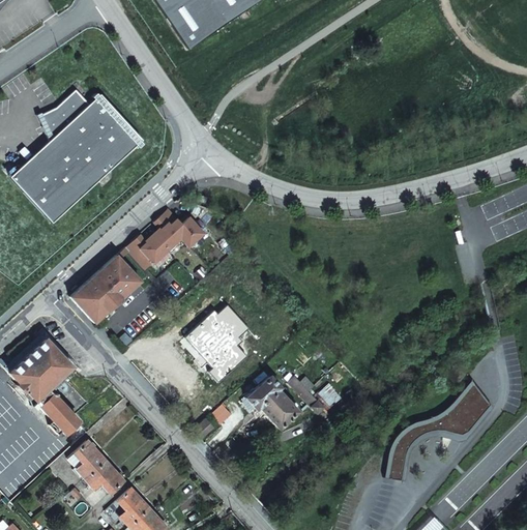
[(252,0),(155,0),(175,28),(189,49),(246,9),(252,0)]
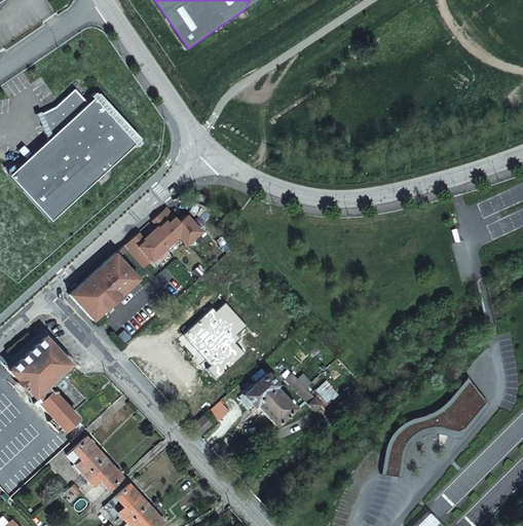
[(10,175),(12,176),(52,220),(142,138),(100,92),(88,103),(76,88),(57,106),(42,113),(47,123),(43,124),(50,139),(10,175)]
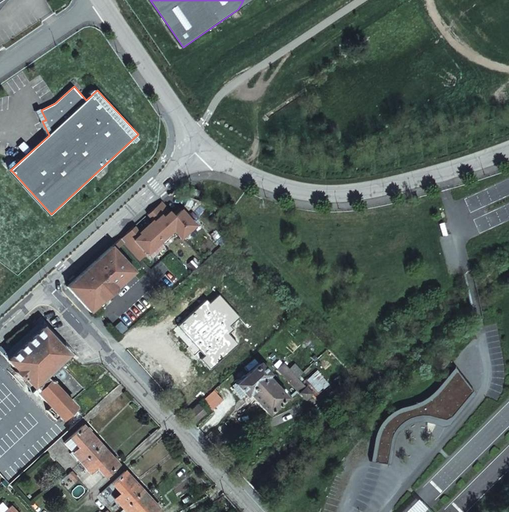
[(194,187),(192,192),(201,195),(203,190),(194,187)]
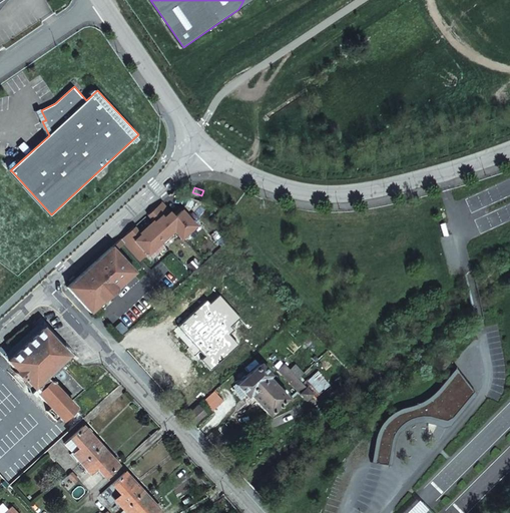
[(162,200),(156,206),(165,216),(171,210),(162,200)]
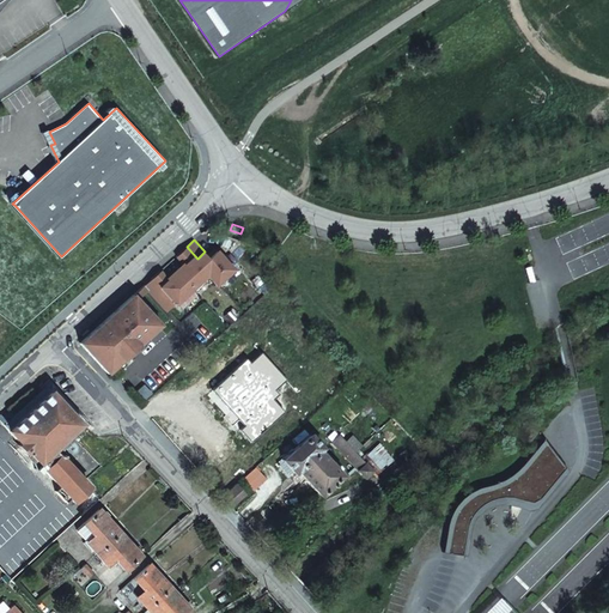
[(169,310),(201,280),(209,273),(219,283),(236,267),(218,249),(209,256),(205,252),(198,259),(187,247),(181,253),(178,255),(187,263),(170,279),(163,269),(153,278),(164,289),(156,296),(169,310)]
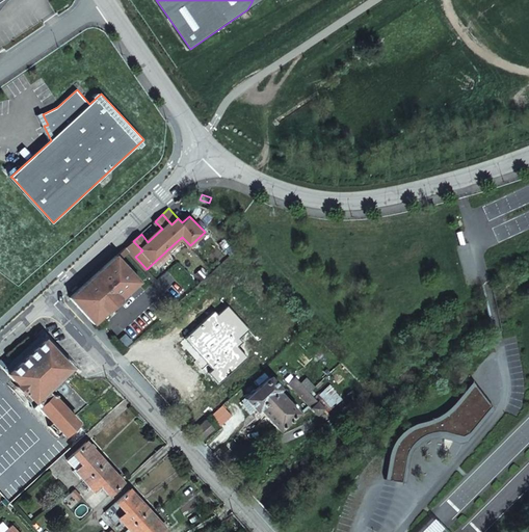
[(118,256),(122,259),(130,251),(135,257),(142,250),(133,241),(118,256)]
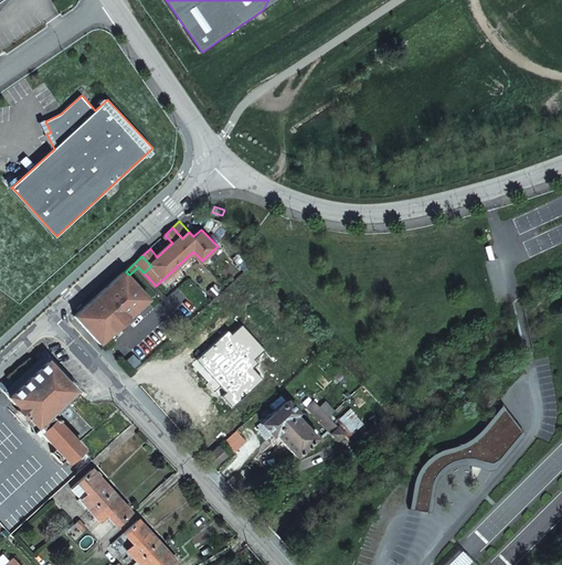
[(103,343),(151,298),(129,275),(126,272),(77,316),(103,343)]
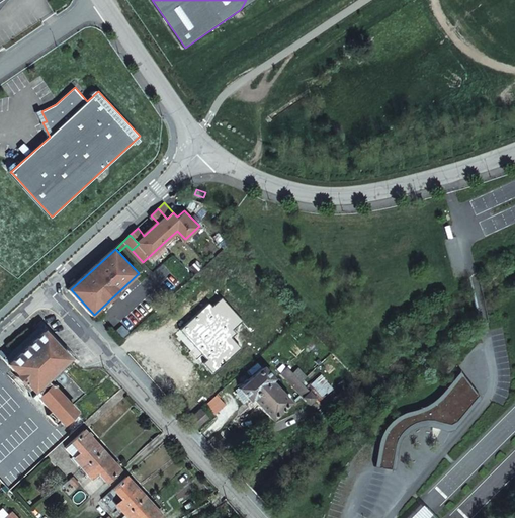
[(10,363),(11,365),(52,410),(66,425),(79,413),(49,380),(72,357),(46,331),(10,363)]
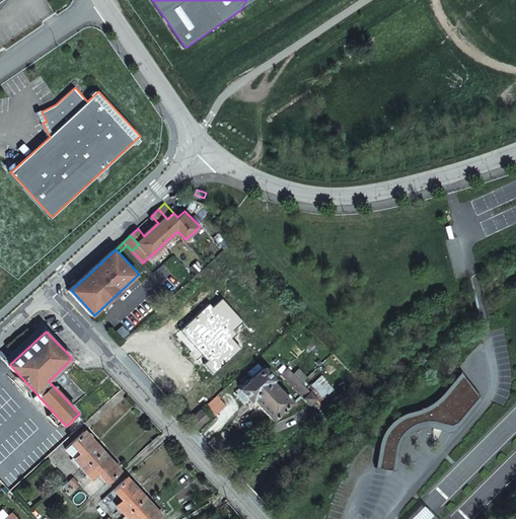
[(276,379),(266,368),(242,389),(252,401),(255,398),(275,421),(293,403),(274,381),(276,379)]
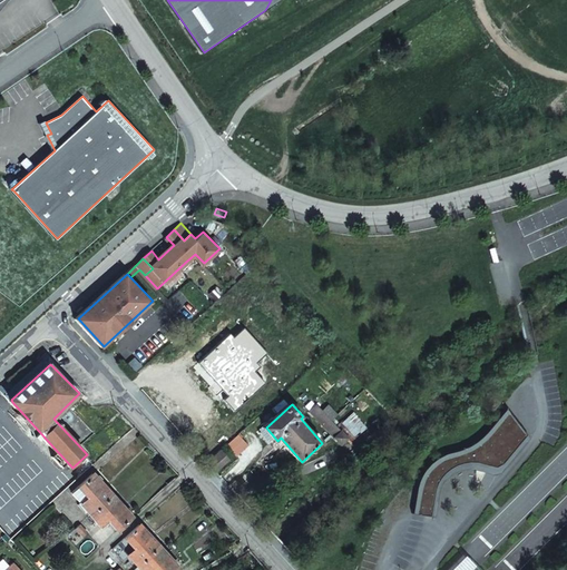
[(350,438),(339,425),(320,404),(313,411),(343,444),(350,438)]
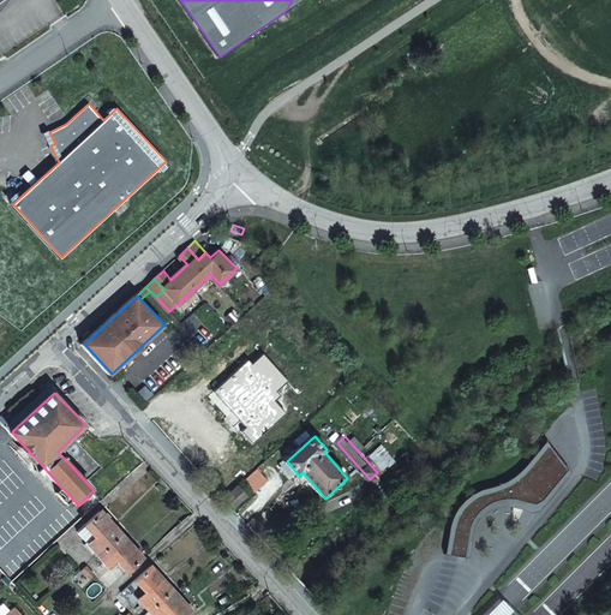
[(454,518),(448,553),(468,556),(471,536),(474,520),(483,512),(493,503),(504,501),(519,503),(532,507),(539,505),(544,502),(567,476),(570,471),(549,442),(537,457),(523,471),(513,479),(498,487),(485,489),(473,494),(461,505),(454,518)]
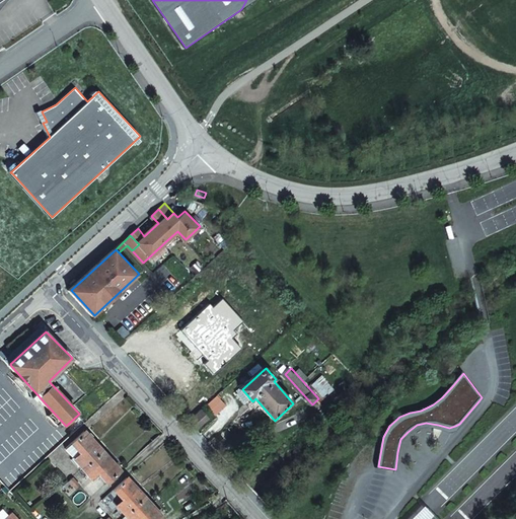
[(312,404),(317,410),(323,404),(318,398),(312,404)]
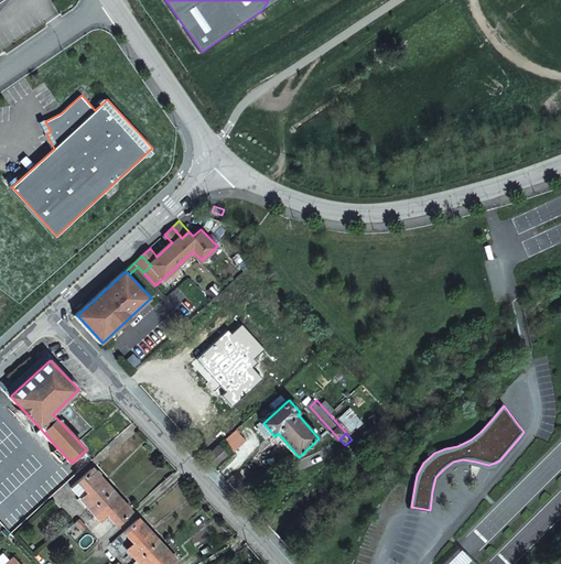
[(228,455),(219,446),(218,448),(207,458),(215,466),(228,455)]
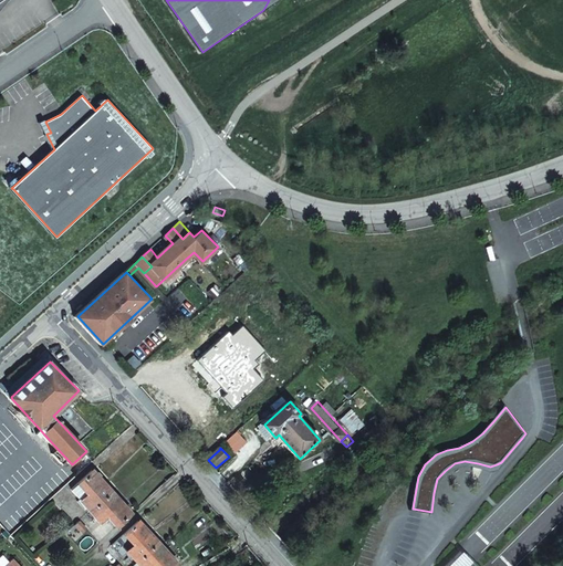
[(93,512),(115,492),(96,472),(74,491),(93,512)]
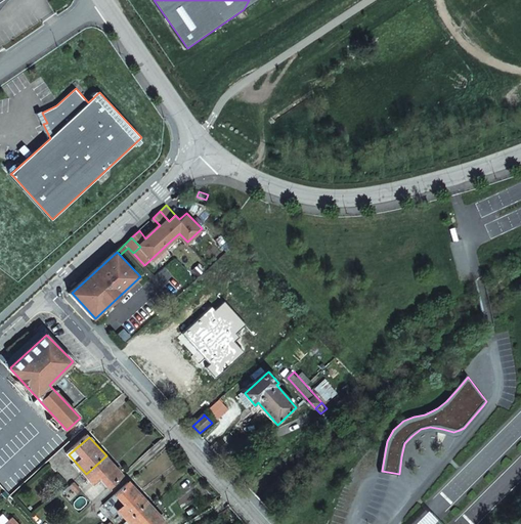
[(125,476),(106,455),(86,474),(94,482),(101,477),(111,487),(125,476)]
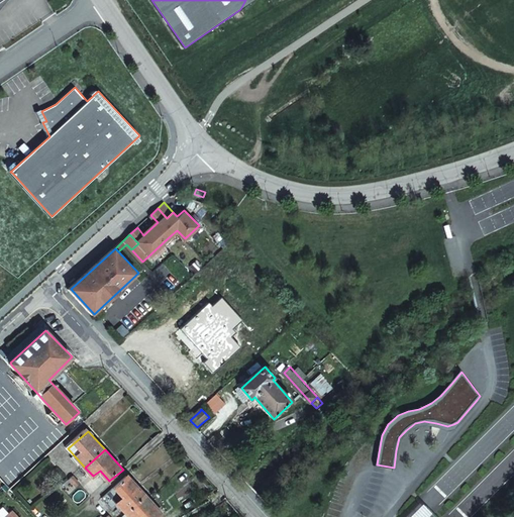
[(74,477),(70,481),(77,488),(81,484),(74,477)]
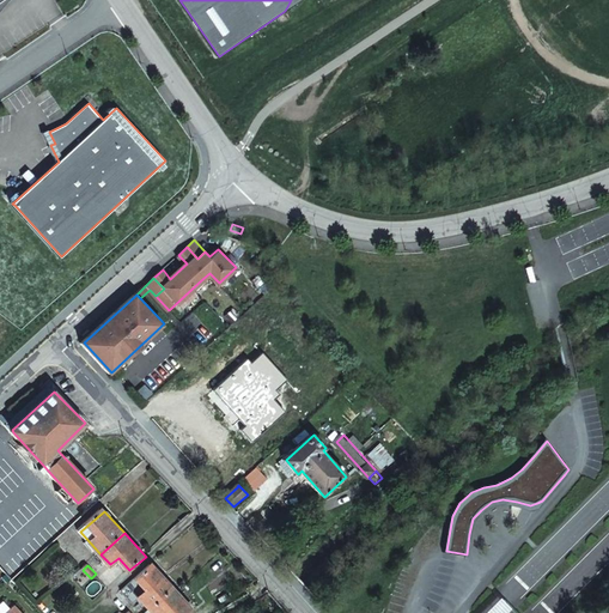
[(142,599),(150,608),(174,588),(153,565),(123,592),(135,605),(142,599)]
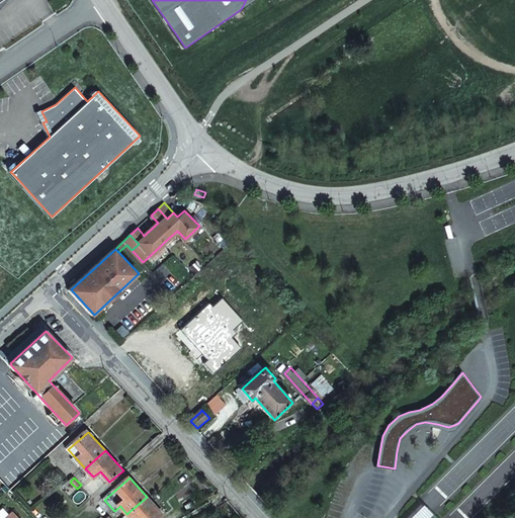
[(147,497),(126,514),(131,517),(162,517),(164,516),(147,497)]
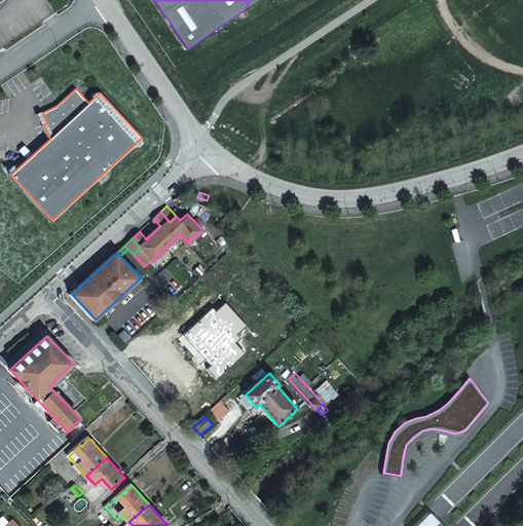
[(20,525),(14,520),(11,523),(4,515),(0,519),(0,525),(20,525)]
